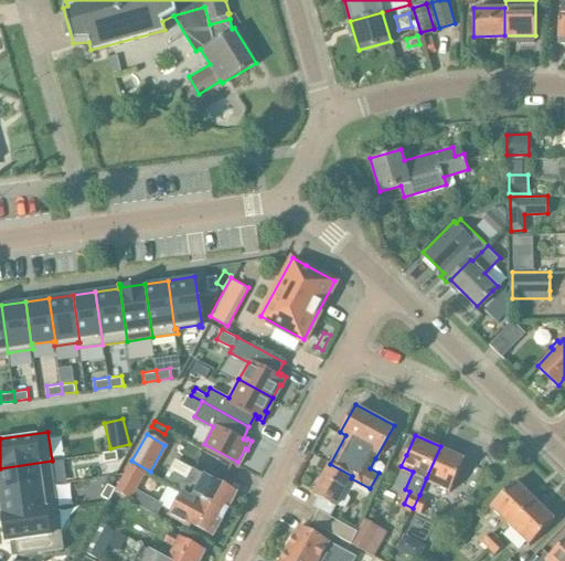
[(450,488),(456,477),(465,457),(440,446),(426,478),(450,488)]
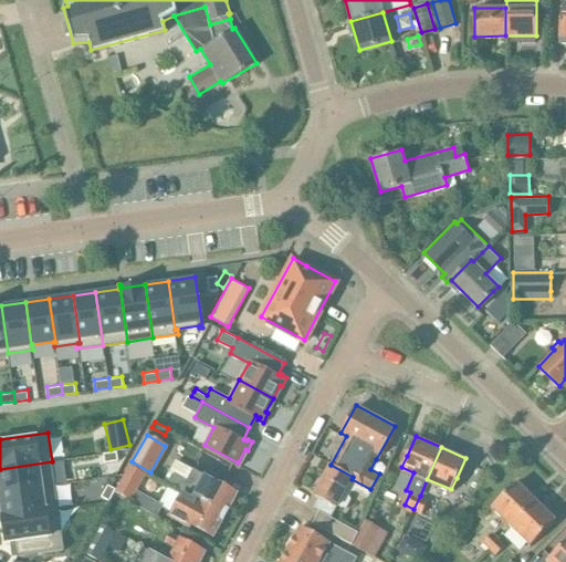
[(117,450),(103,451),(104,461),(118,459),(117,450)]
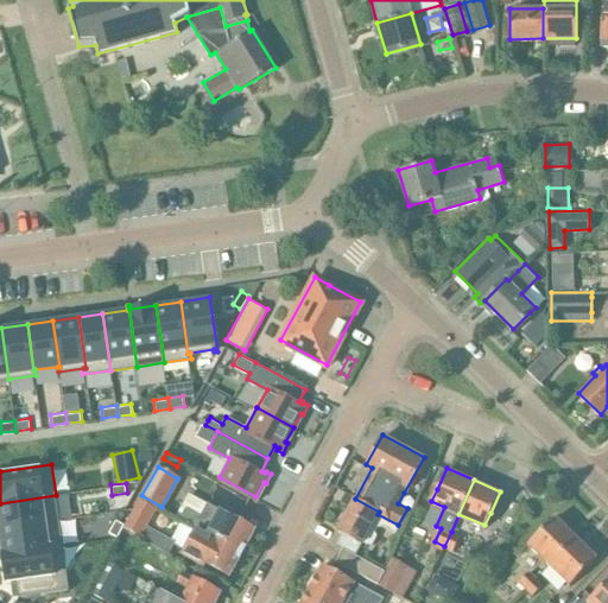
[(56,495),(0,503),(0,527),(58,519),(56,495)]
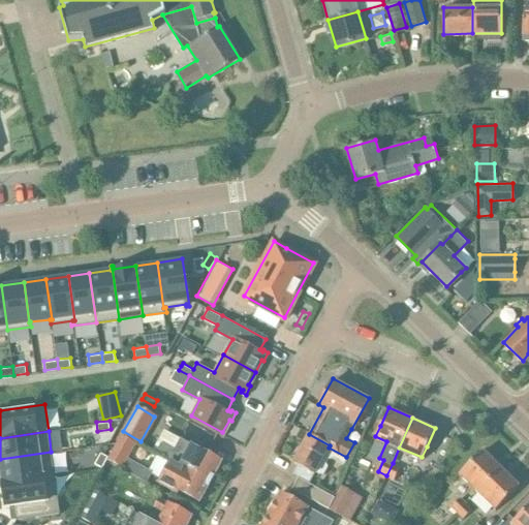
[(123,467),(138,440),(123,431),(107,457),(123,467)]
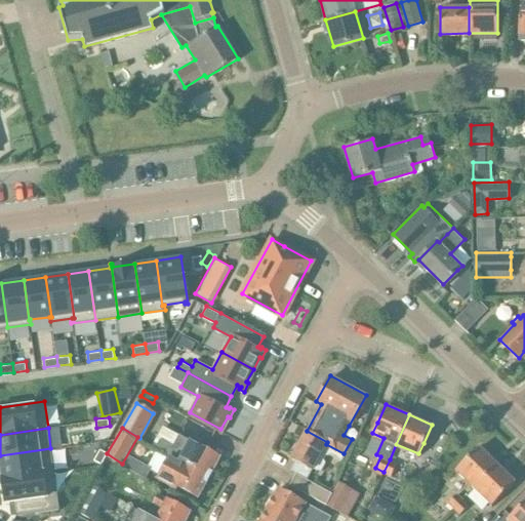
[(295,473),(307,479),(314,467),(318,469),(321,469),(325,461),(324,457),(320,454),(326,444),(327,442),(307,431),(306,431),(291,457),(295,458),(289,469),(295,473)]
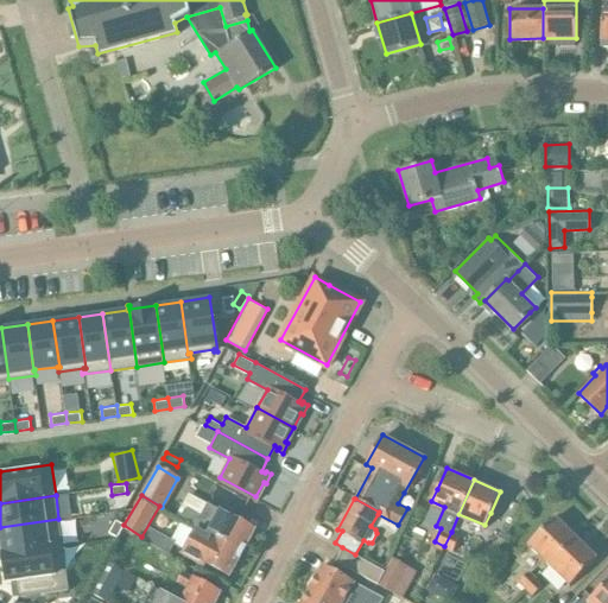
[(187,507),(181,516),(198,526),(216,535),(242,550),(255,527),(208,501),(201,514),(187,507)]
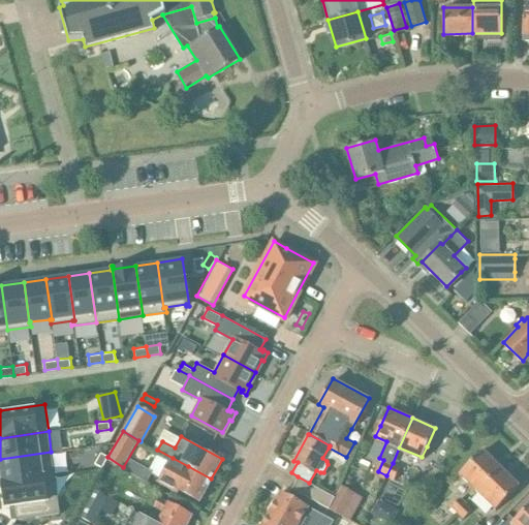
[(483,449),(468,464),(460,472),(477,490),(500,467),(483,449)]
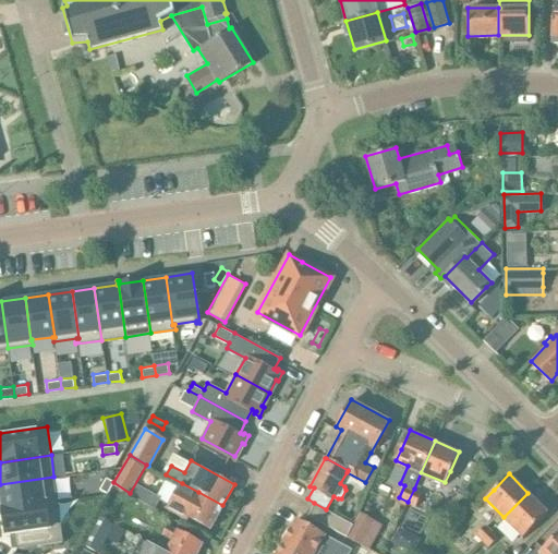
[(53,477),(0,484),(0,497),(0,502),(1,505),(1,506),(57,498),(53,477)]
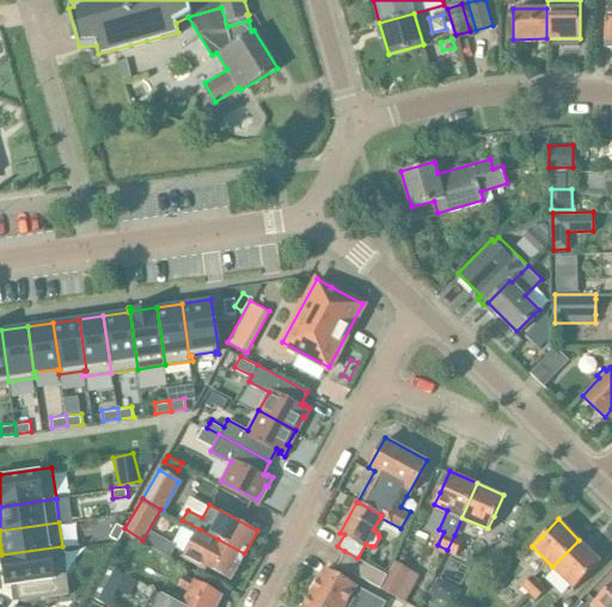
[(116,522),(109,535),(117,540),(124,527),(116,522)]
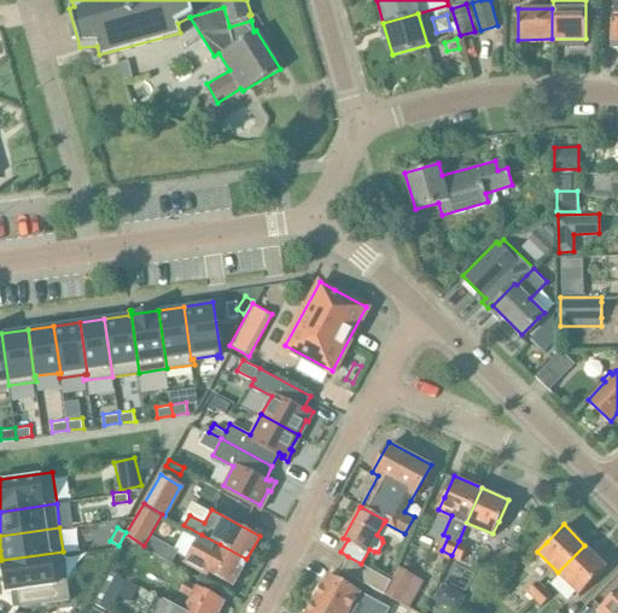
[(246,559),(220,544),(202,535),(187,562),(205,573),(208,570),(233,584),(246,559)]
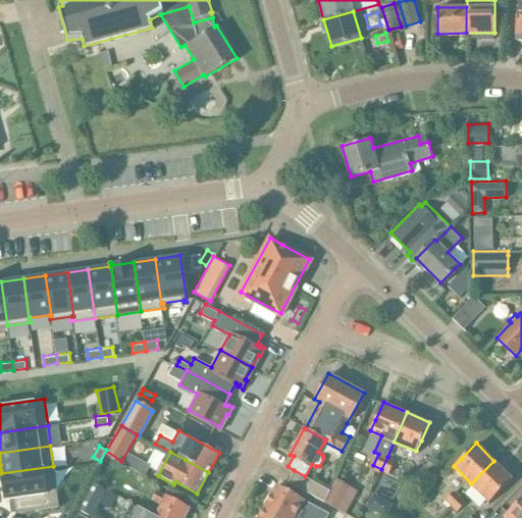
[(387,457),(381,469),(387,472),(394,460),(387,457)]
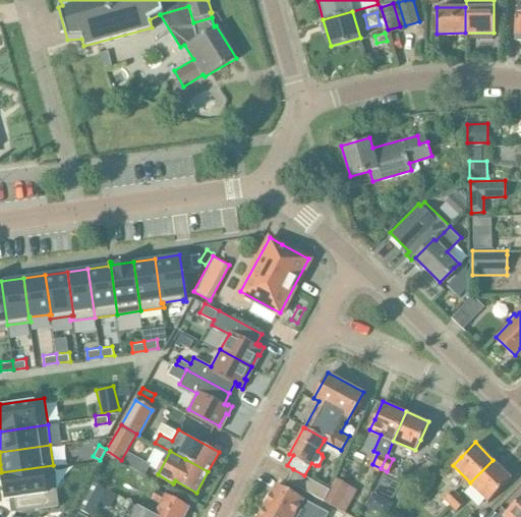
[(493,460),(470,482),(488,501),(511,477),(493,460)]
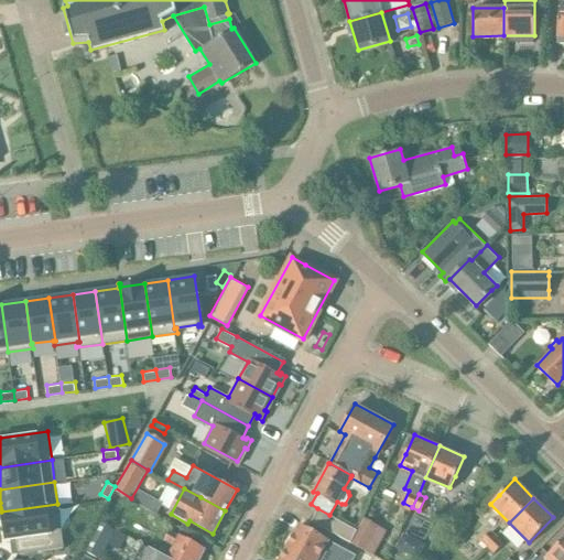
[(1,510),(0,510),(4,541),(10,540),(12,553),(64,546),(57,504),(1,512),(1,510)]
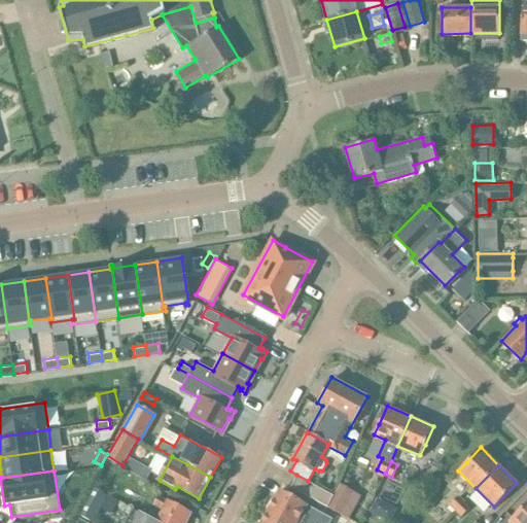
[(320,500),(329,506),(334,494),(308,481),(296,475),(291,485),(320,500)]
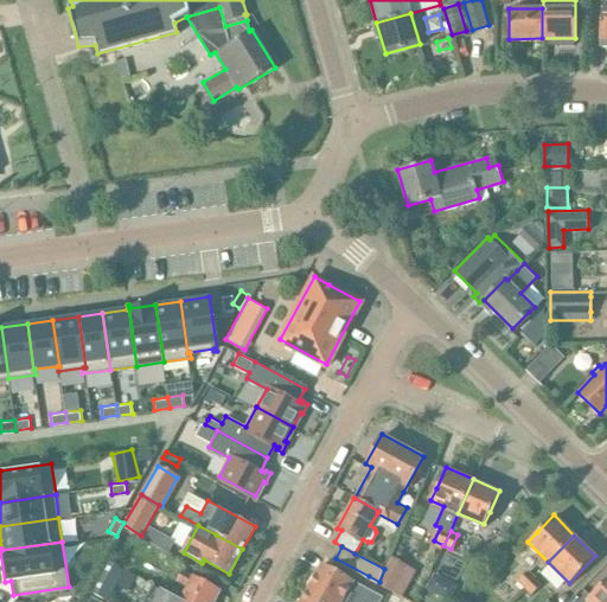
[(384,569),(379,582),(402,595),(416,568),(391,555),(384,569)]
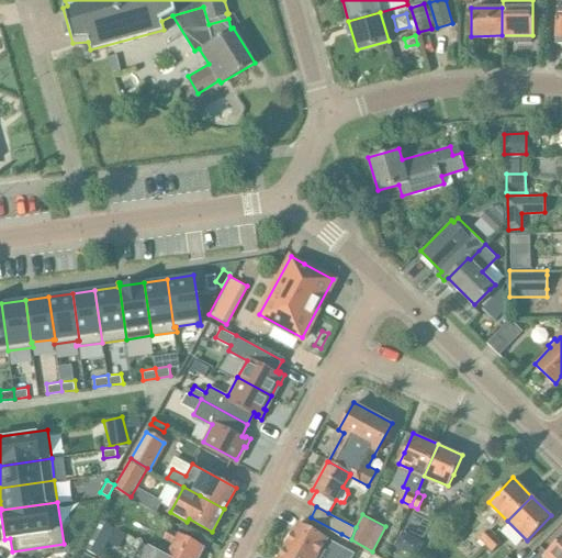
[(298,521),(285,544),(312,557),(315,557),(327,537),(298,521)]
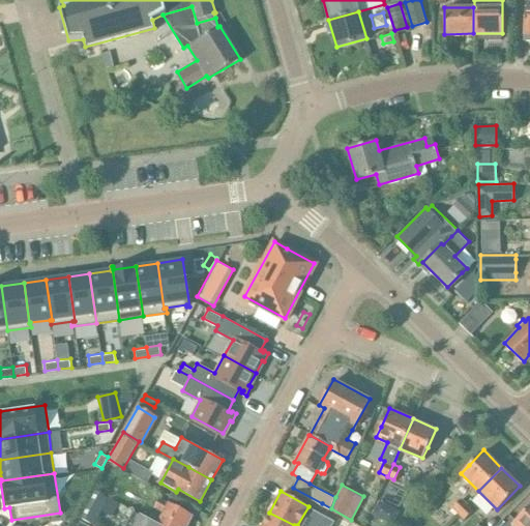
[(458,512),(467,502),(461,496),(451,505),(458,512)]
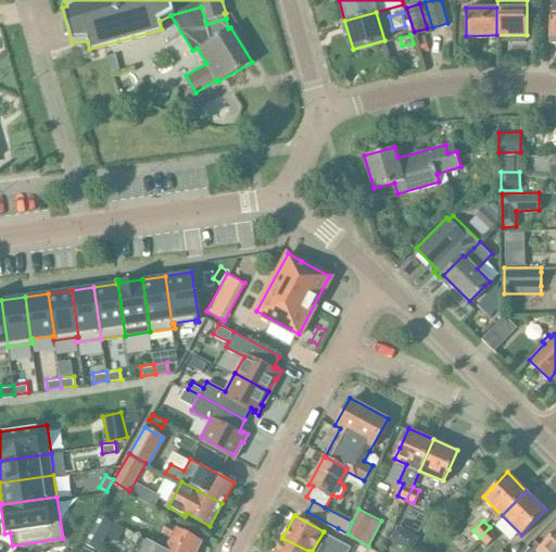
[(166,549),(171,551),(196,551),(202,540),(167,522),(163,530),(173,536),(166,549)]
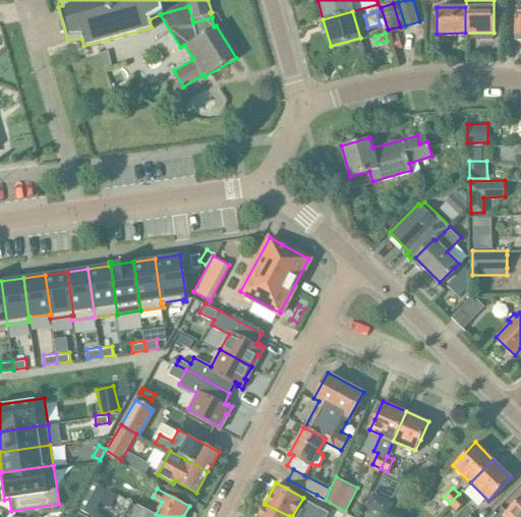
[(372,490),(364,504),(386,514),(393,501),(372,490)]
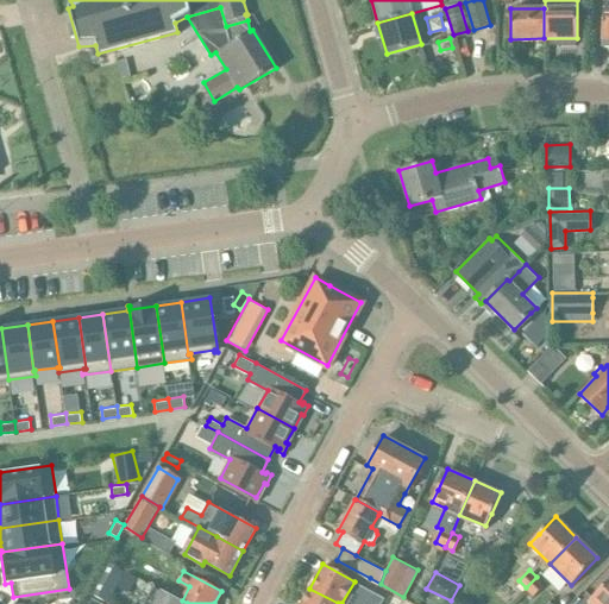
[(90,590),(111,602),(118,586),(99,576),(90,590)]
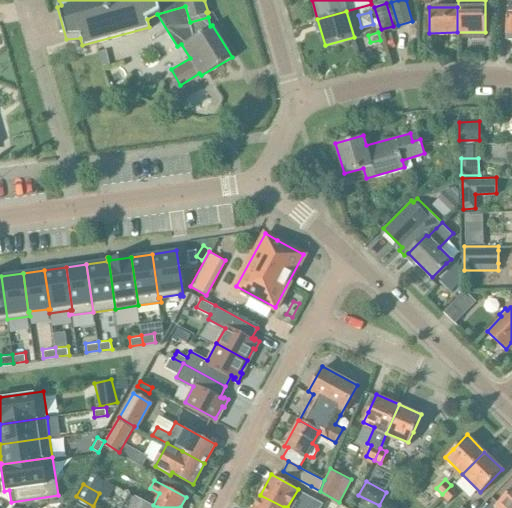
[(457,491),(451,485),(442,494),(448,500),(457,491)]
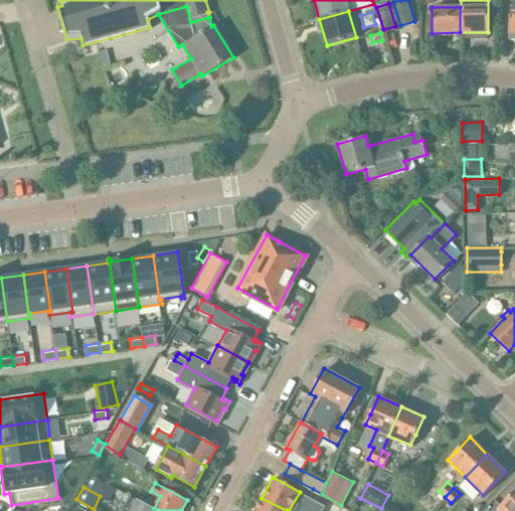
[(514,510),(514,490),(497,509),(499,510),(514,510)]
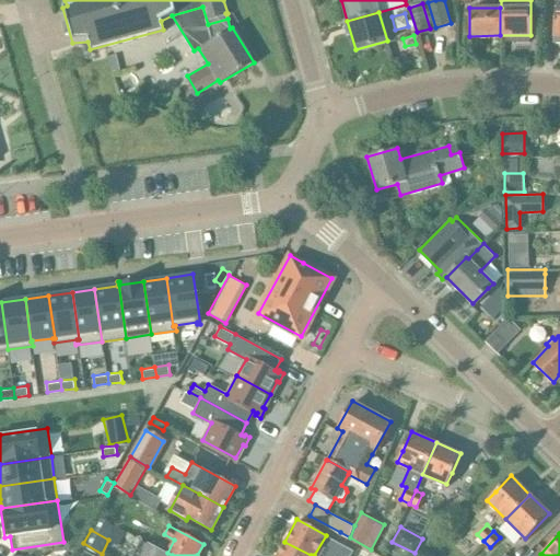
[(311,555),(284,542),(276,555),(311,555)]
